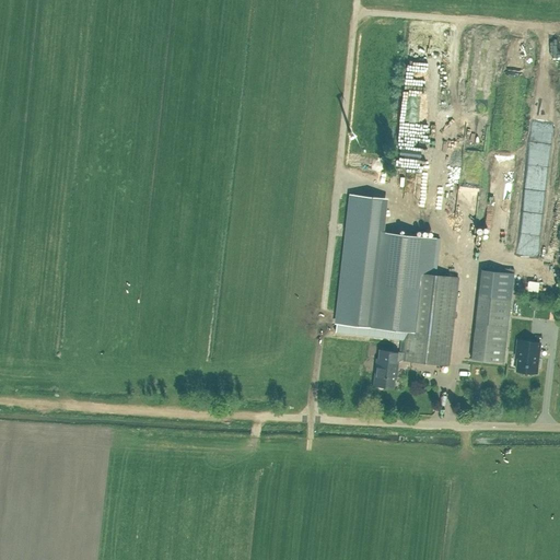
[(393,179),(403,178),(401,165),(407,164),(407,161),(395,163),(396,172),(392,173),(393,179)]
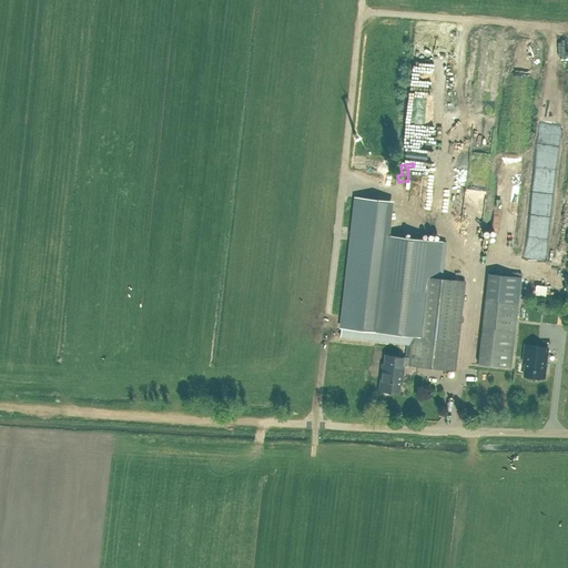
[(531,168),(523,243),(543,245),(550,170),(531,168)]
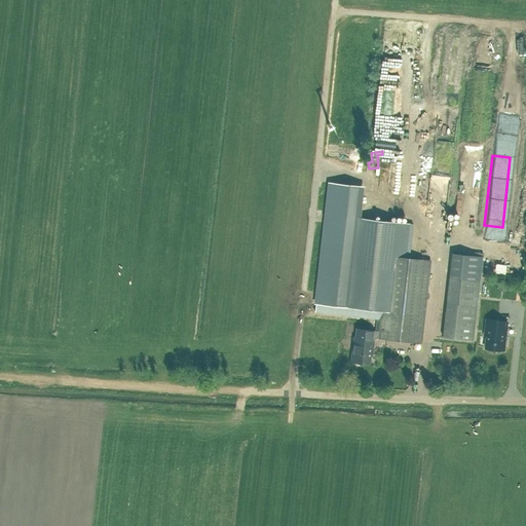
[(329,183),(314,311),(380,320),(379,331),(357,329),(355,337),(353,337),(351,360),(352,362),(369,364),(370,354),(372,355),(374,340),(378,338),(421,342),(430,260),(406,258),(410,225),(357,219),(361,187),(329,183)]
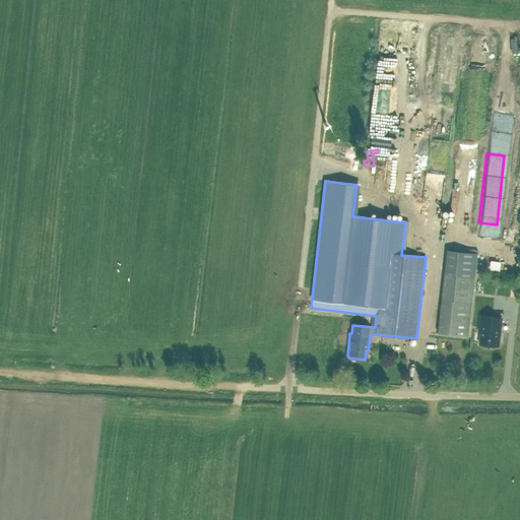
[(476,238),(496,239),(496,225),(476,224),(476,238)]
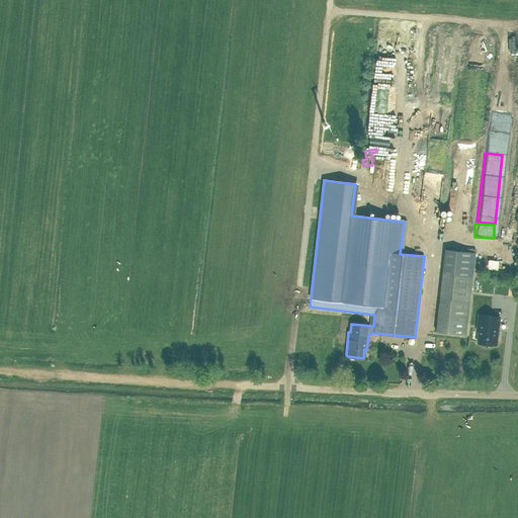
[(444,249),(436,332),(466,335),(475,253),(444,249)]
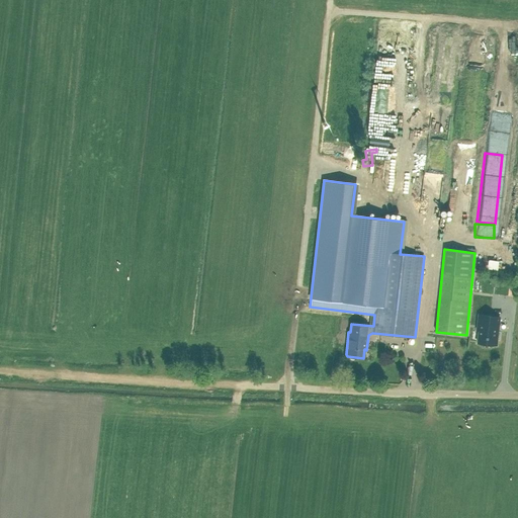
[(479,315),(477,331),(479,331),(478,343),(496,345),(497,339),(499,339),(500,332),(498,332),(499,317),(479,315)]
